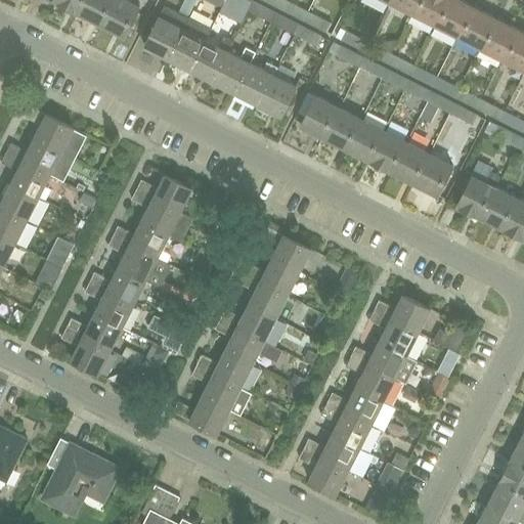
[(78,13),(84,0),(55,0),(55,1),(78,13)]
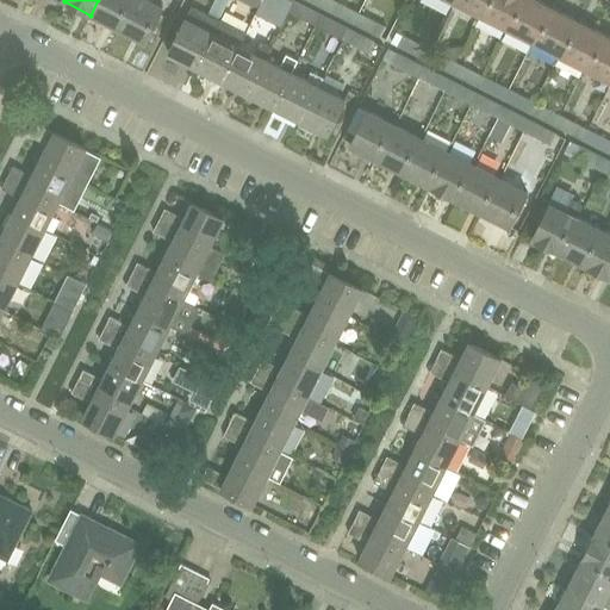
[(118,29),(131,0),(98,0),(91,16),(118,29)]
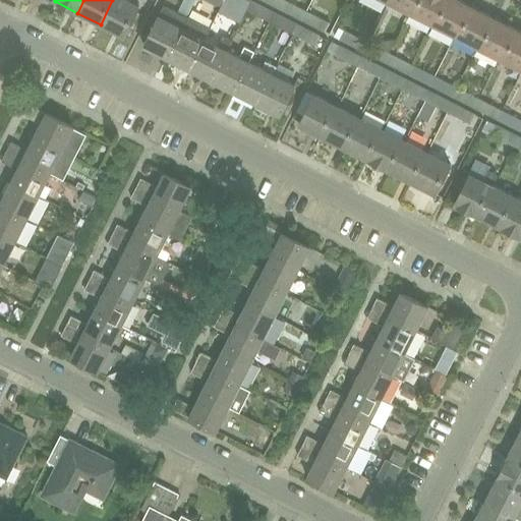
[(123,36),(138,6),(127,0),(112,0),(101,24),(123,36)]
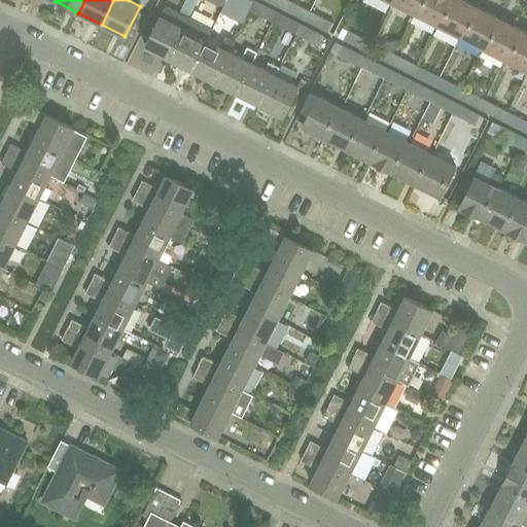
[(229,0),(249,10),(253,1),(251,0),(229,0)]
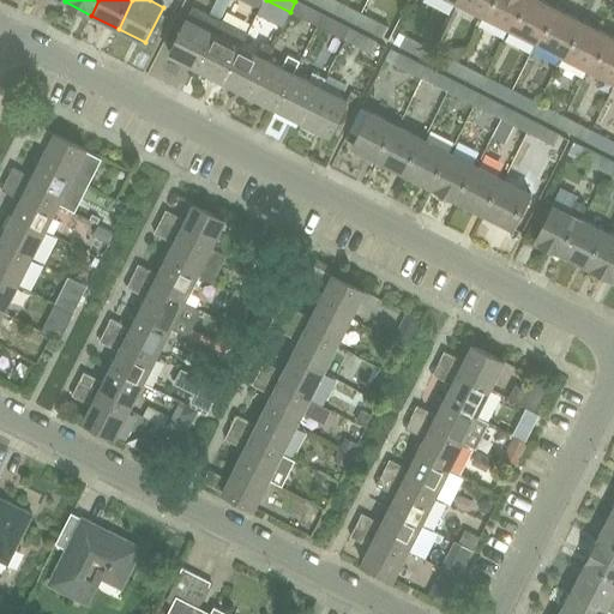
[(308,0),(329,10),(333,0),(308,0)]
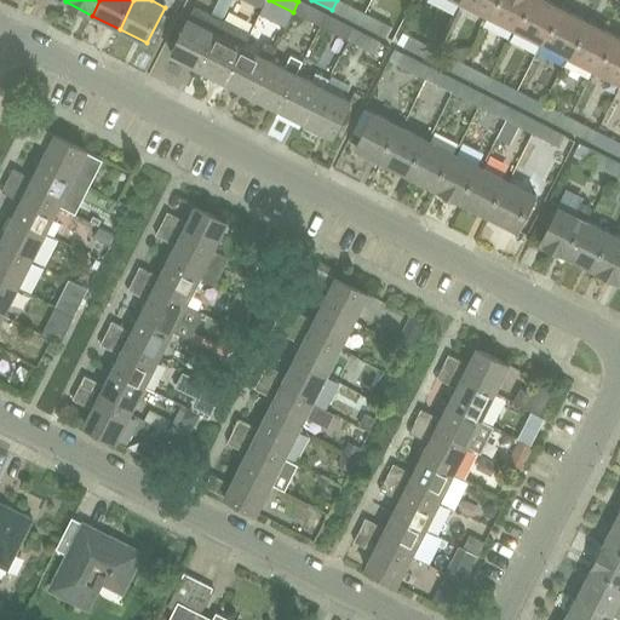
[(337,0),(332,10),(359,24),(365,13),(338,0),(337,0)]
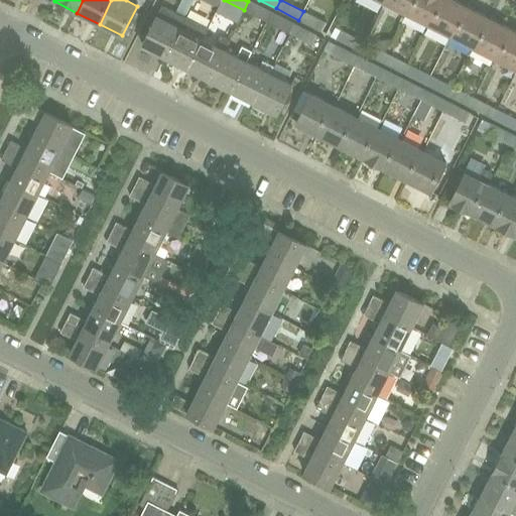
[(405,13),(411,0),(383,0),(382,1),(405,13)]
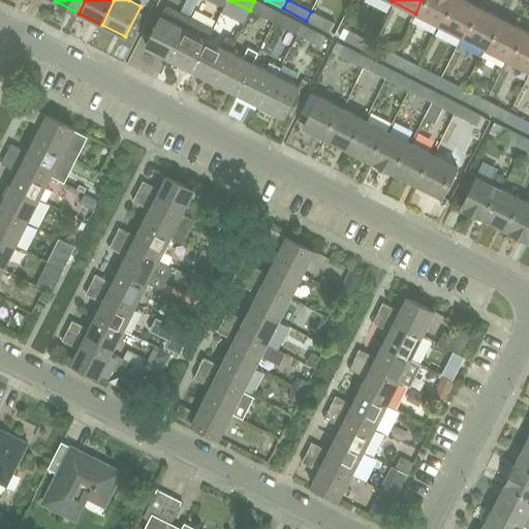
[(438,25),(449,0),(422,0),(415,13),(438,25)]
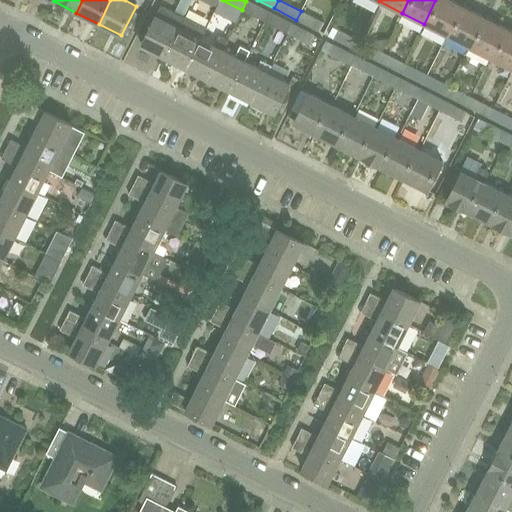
[(446,35),(461,6),(449,0),(435,0),(424,24),(446,35)]
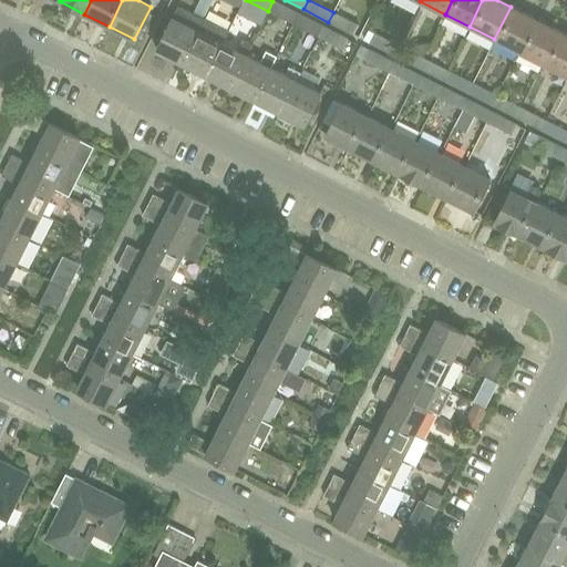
[(292,23),(297,13),(272,1),(268,11),(292,23)]
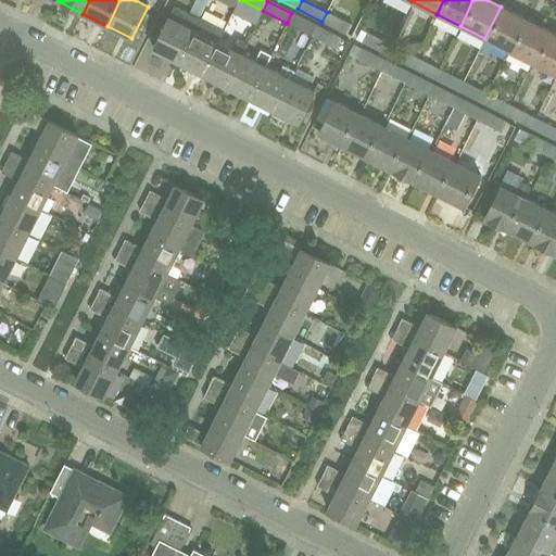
[(176,62),(193,29),(199,19),(174,5),(152,49),(176,62)]
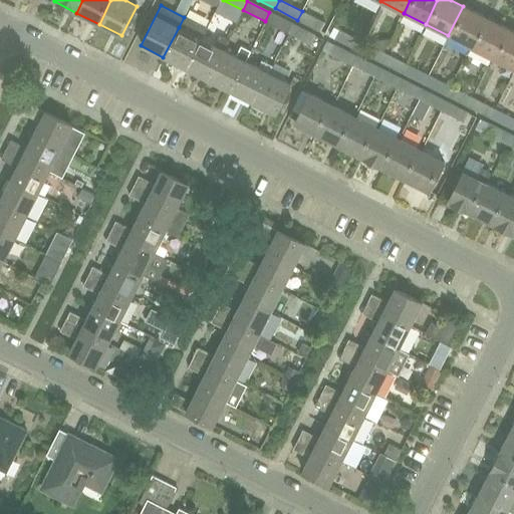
[(470,46),(485,17),(463,6),(448,35),(470,46)]
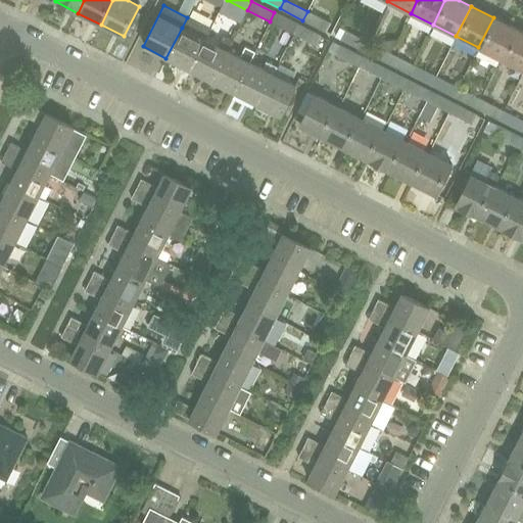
[(331,22),(307,11),(302,20),(326,32),(331,22)]
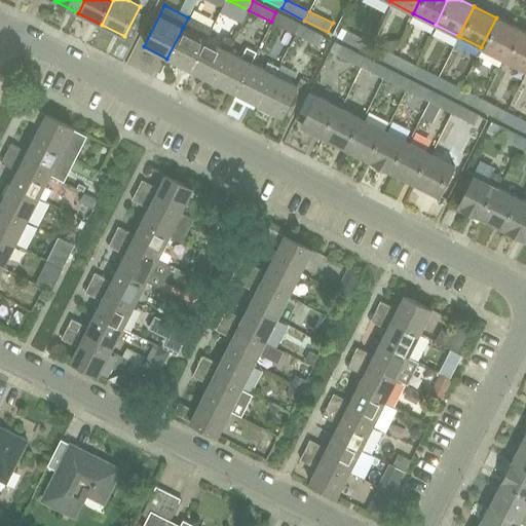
[(294,33),(298,24),(275,12),(271,22),(294,33)]
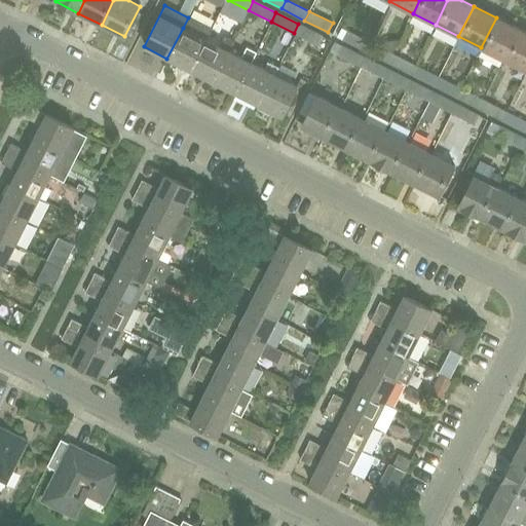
[(190,70),(205,39),(212,27),(189,15),(188,17),(183,28),(166,59),(190,70)]
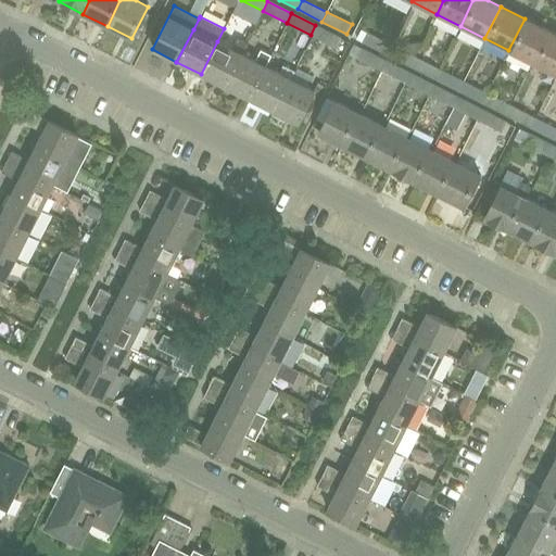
[(532,62),(548,30),(525,19),(508,50),(532,62)]
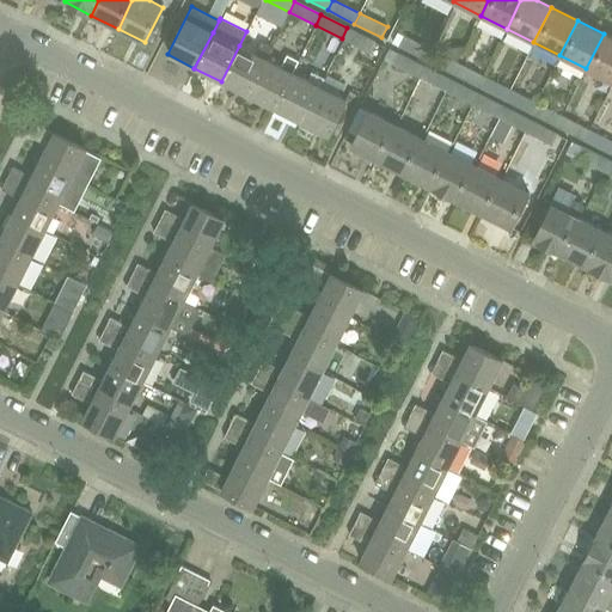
[(347,28),(342,38),(369,53),(375,42),(347,28)]
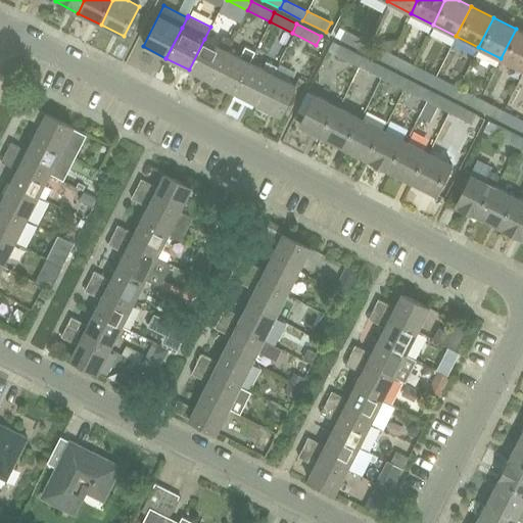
[(522,69),(522,32),(516,29),(501,58),(522,69)]
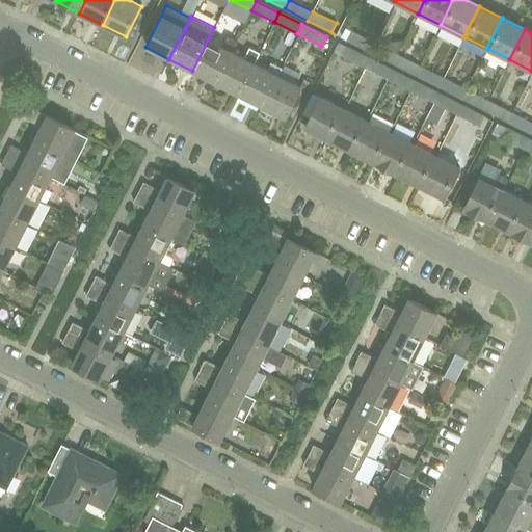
[(370,52),(374,43),(350,30),(346,40),(370,52)]
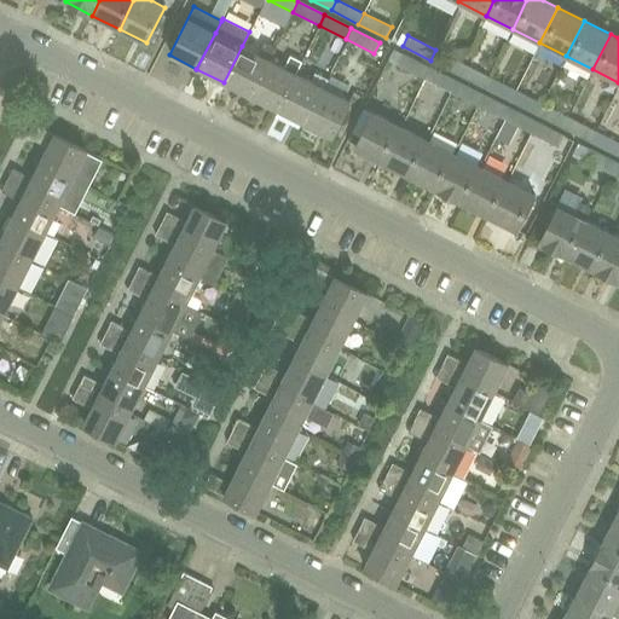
[(250,96),(268,59),(275,47),(264,41),(256,55),(242,46),(224,82),(250,96)]
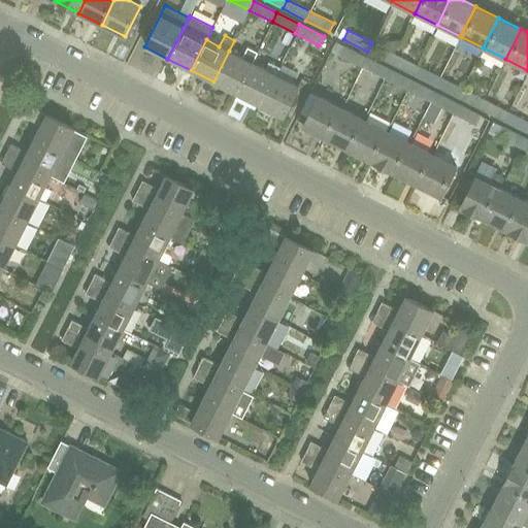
[(367,52),(390,63),(394,54),(371,42),(367,52)]
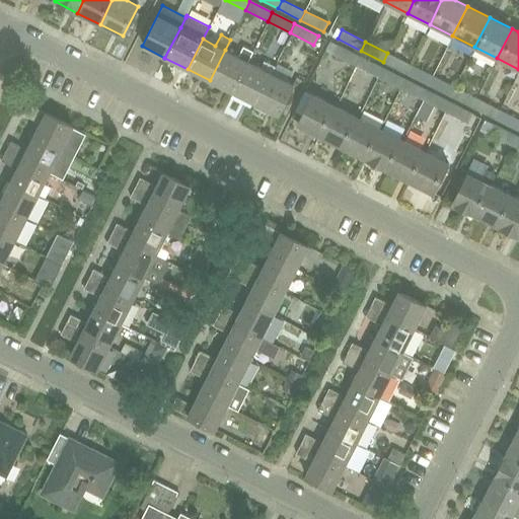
[(232,91),(247,62),(252,51),(242,46),(237,56),(225,50),(210,80),(232,91)]
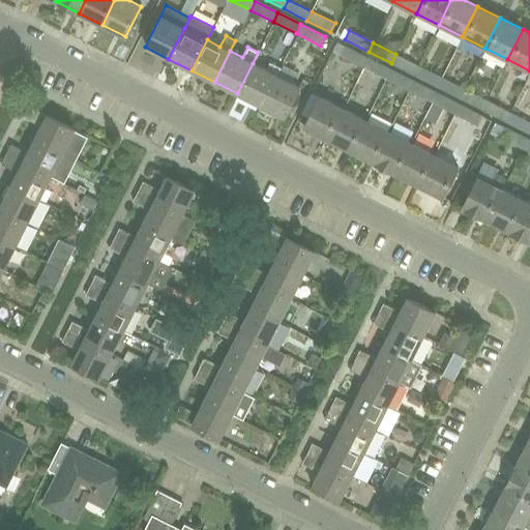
[(363,67),(367,58),(345,47),(340,55),(363,67)]
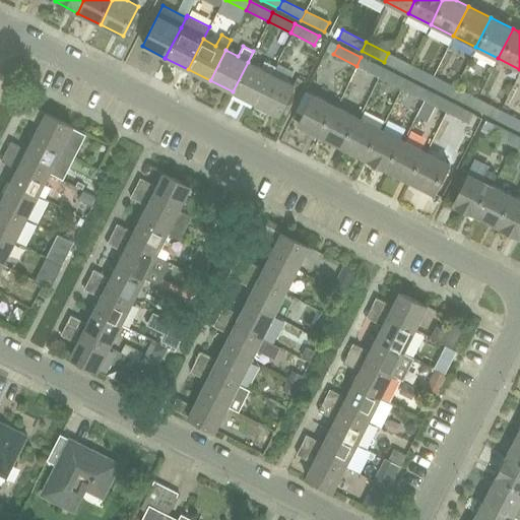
[(384,62),(406,73),(410,64),(388,53),(384,62)]
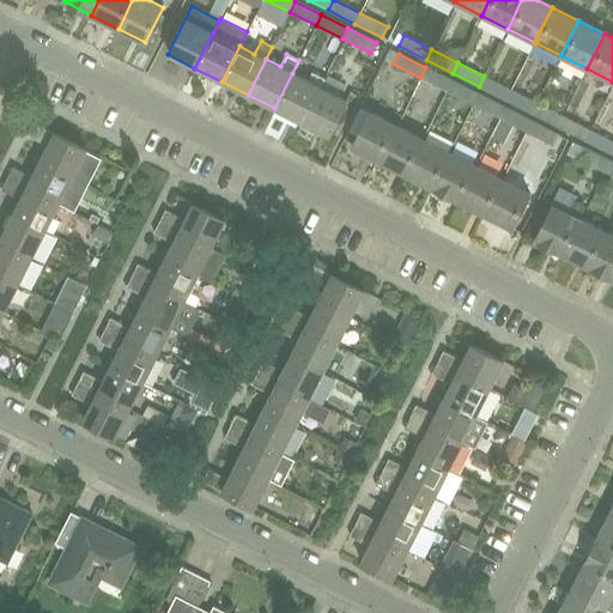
[(420,78),(447,91),(453,80),(425,67),(420,78)]
